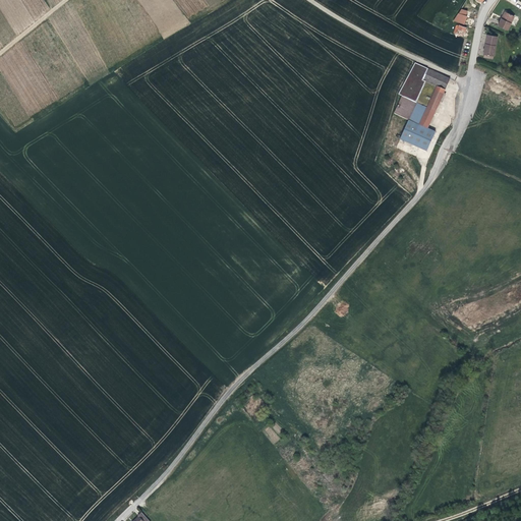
[(455,20),(464,24),(467,15),(466,15),(468,11),(463,8),(455,20)]
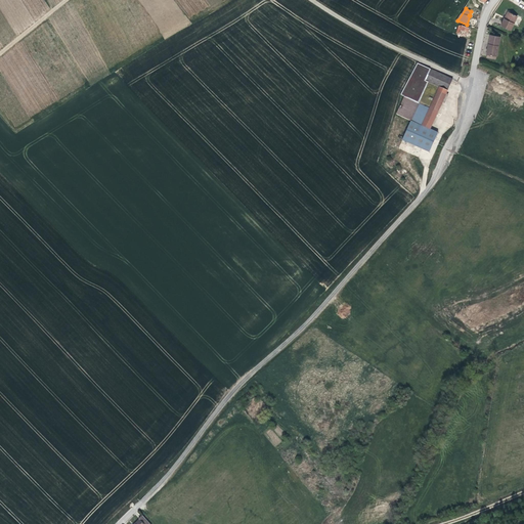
[(504,19),(503,22),(501,25),(504,27),(511,30),(518,16),(510,12),(506,20),(504,19)]
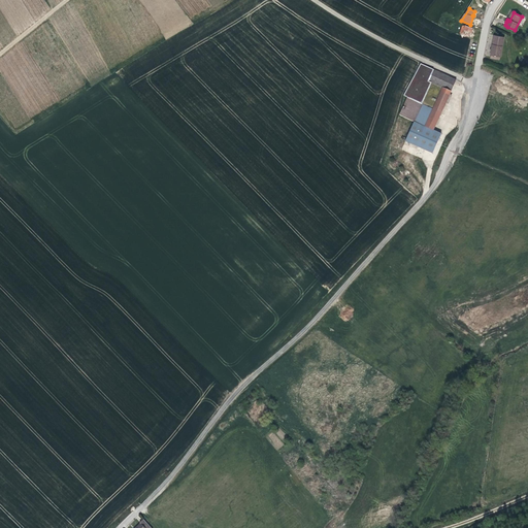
[(463,34),(470,36),(472,28),(465,26),(463,34)]
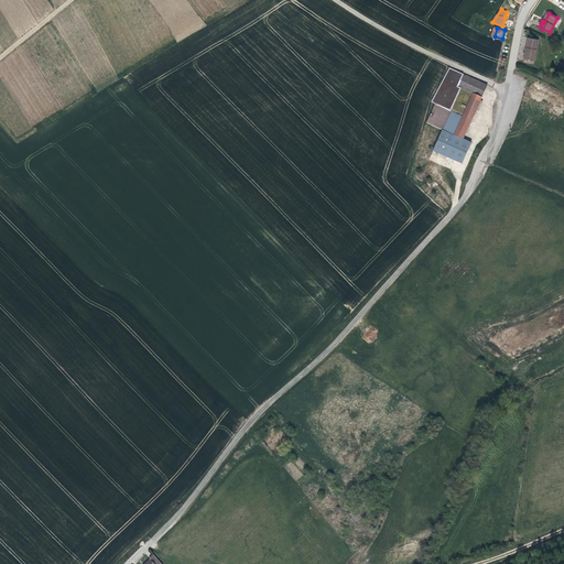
[(528,39),(524,51),(524,54),(523,58),(524,60),(533,62),(534,62),(535,57),(537,54),(539,42),(538,41),(528,39)]
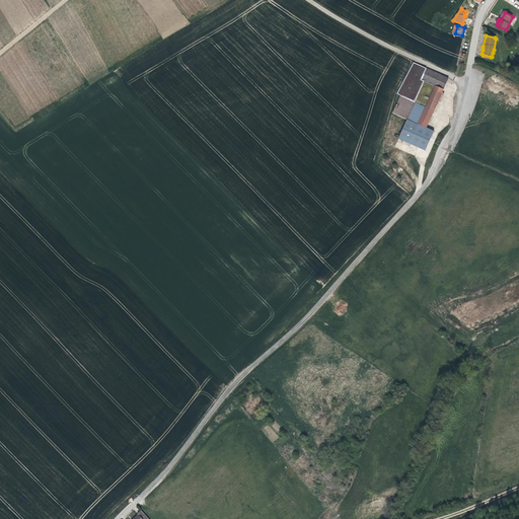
[(426,150),(427,148),(435,132),(427,128),(434,110),(449,78),(415,63),(397,94),(400,95),(393,113),(408,120),(400,135),(399,138),(426,150)]
